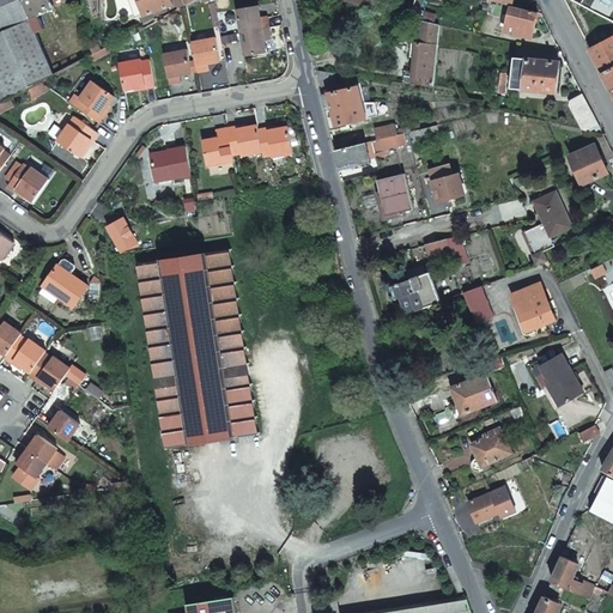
[(0,0),(0,102),(8,98),(29,87),(42,80),(53,74),(35,32),(43,29),(37,14),(53,8),(49,0),(0,0)]
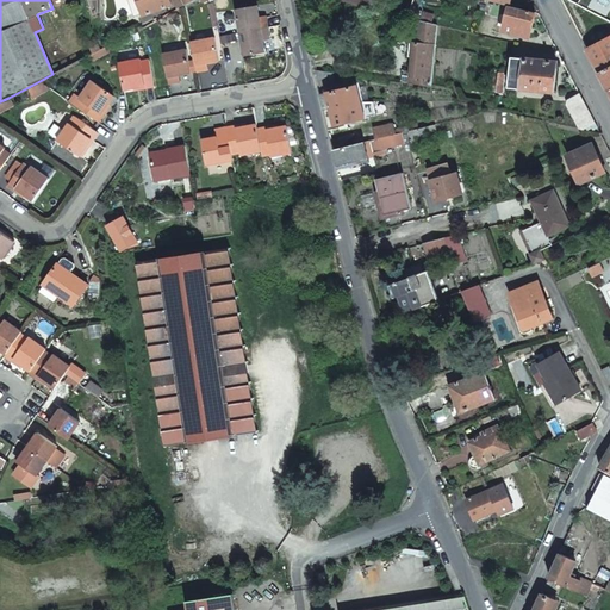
[(168,0),(126,0),(132,17),(142,13),(170,4),(168,0)]
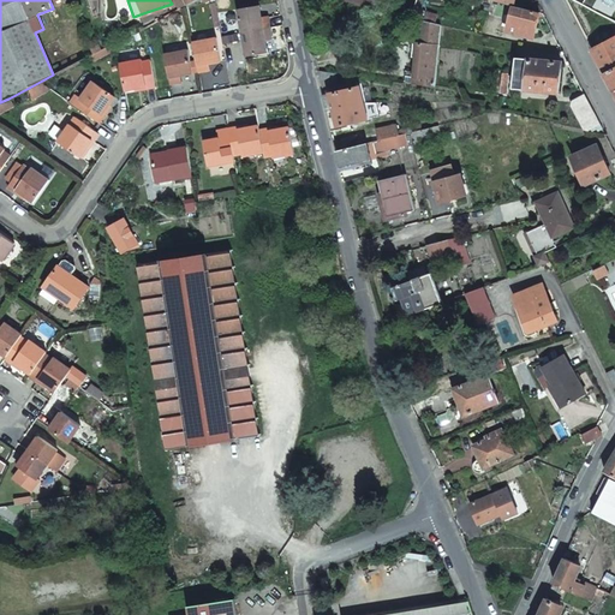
[(396,0),(394,10),(412,15),(415,0),(396,0)]
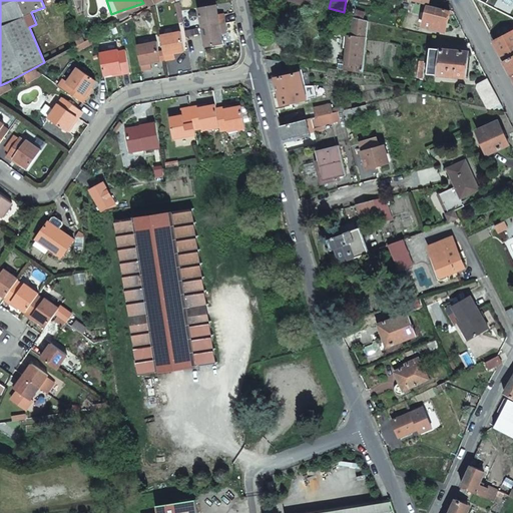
[(428,3),(422,24),(444,30),(450,9),(428,3)]
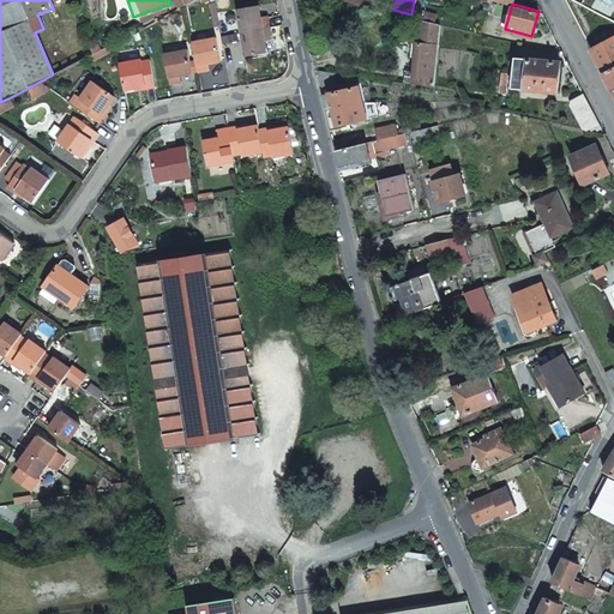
[(236,10),(240,34),(269,28),(268,19),(260,20),(260,18),(258,6),(236,10)]
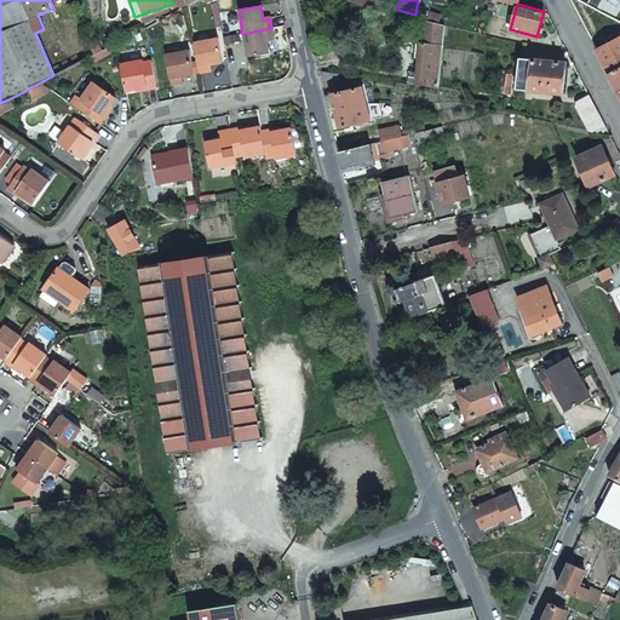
[(438,82),(443,22),(422,16),(420,38),(415,38),(413,52),(419,53),(418,68),(409,67),(408,79),(417,80),(438,82)]
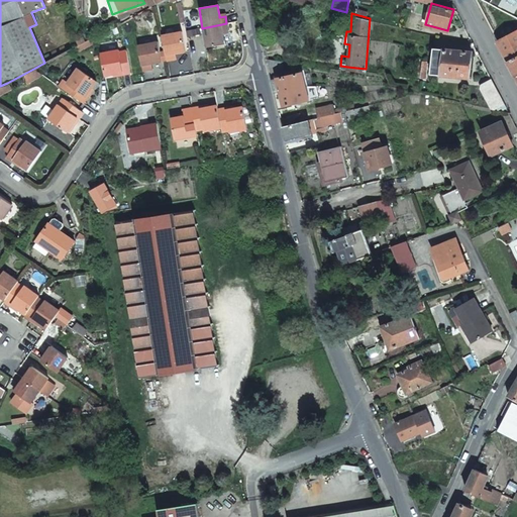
[(226,23),(202,28),(206,47),(224,44),(222,34),(222,31),(227,30),(226,23)]
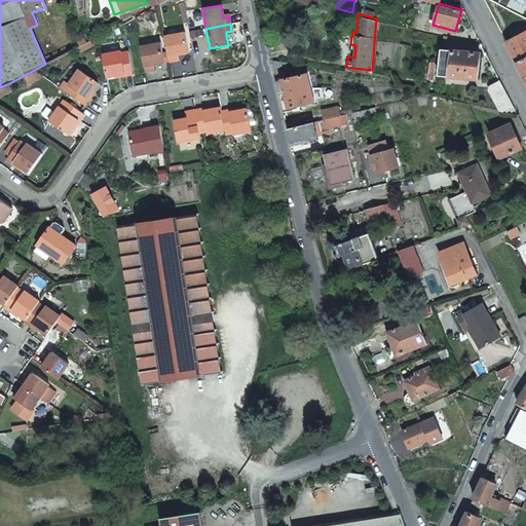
[(516,63),(525,58),(525,32),(505,42),(516,63)]
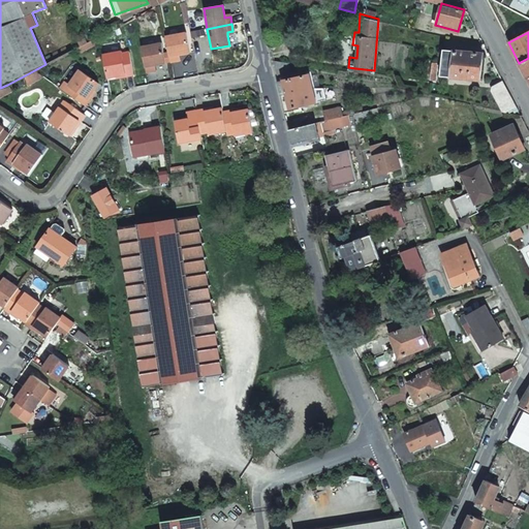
[(186,33),(165,36),(169,62),(180,60),(179,55),(183,54),(190,53),(186,33)]
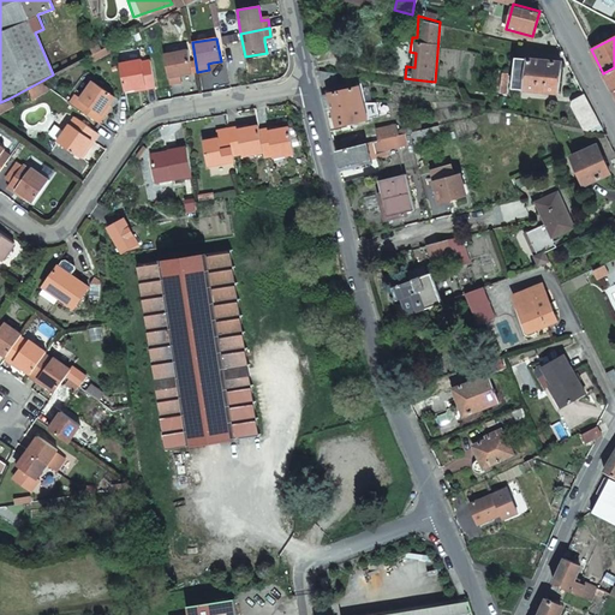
[(95,40),(88,42),(93,54),(100,51),(95,40)]
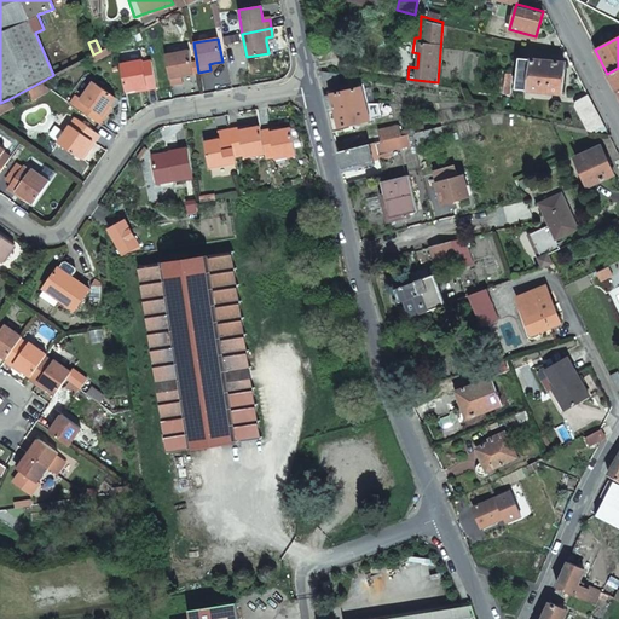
[(189,50),(166,55),(171,86),(183,82),(181,76),(184,76),(194,74),(189,50)]
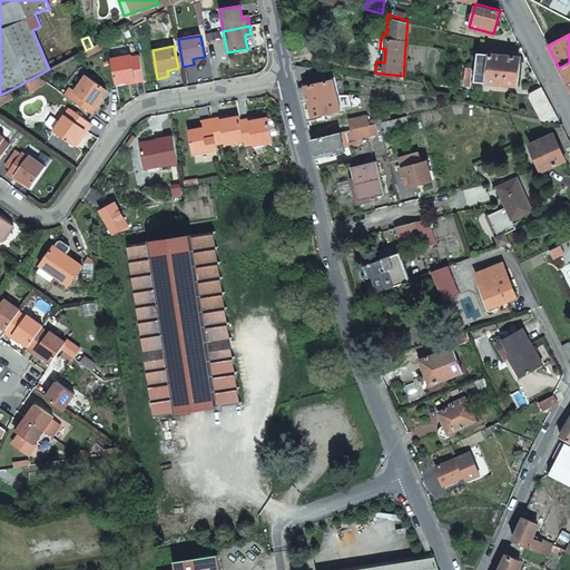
[(521,57),(480,51),(475,78),(517,85),(521,57)]
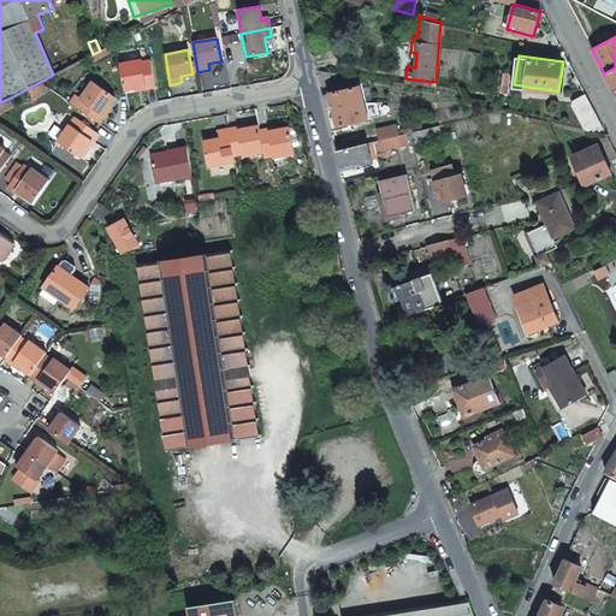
[(142,59),(120,63),(125,89),(146,86),(146,88),(155,87),(150,59),(142,60),(142,59)]
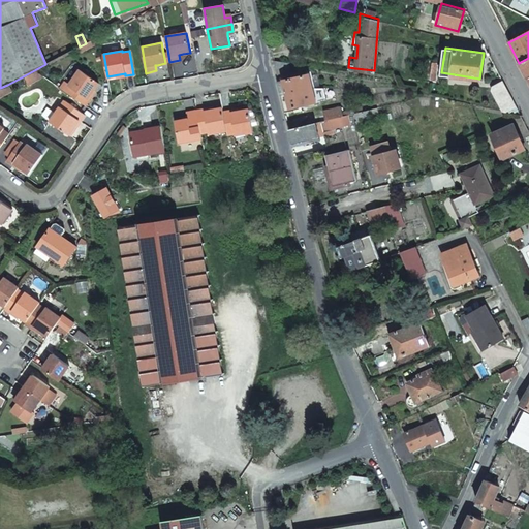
[(528,58),(519,63),(528,83),(528,58)]
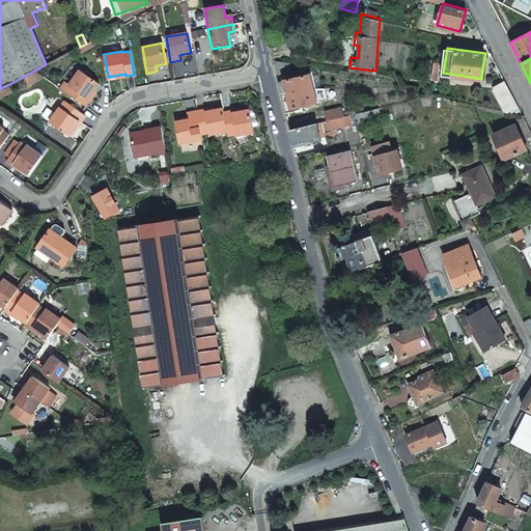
[(291,70),(289,61),(275,59),(278,74),(291,70)]
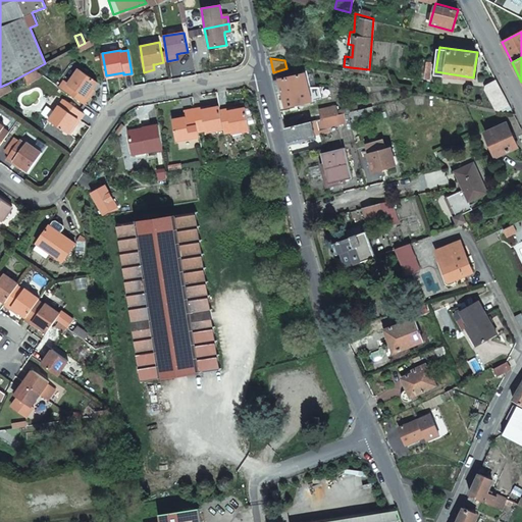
[(60,87),(85,103),(89,97),(88,96),(98,82),(79,67),(68,83),(65,80),(60,87)]
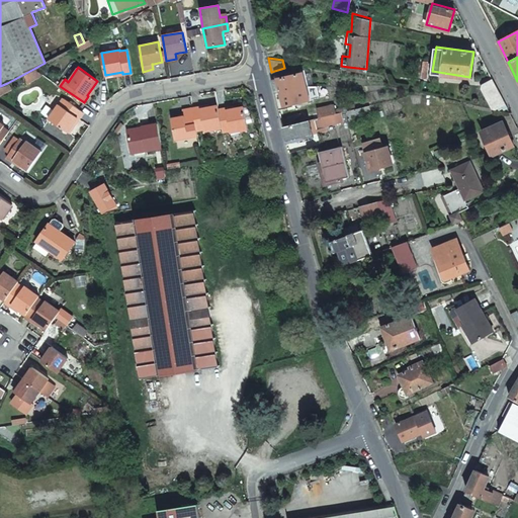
[(44,73),(35,68),(24,74),(27,82),(44,73)]
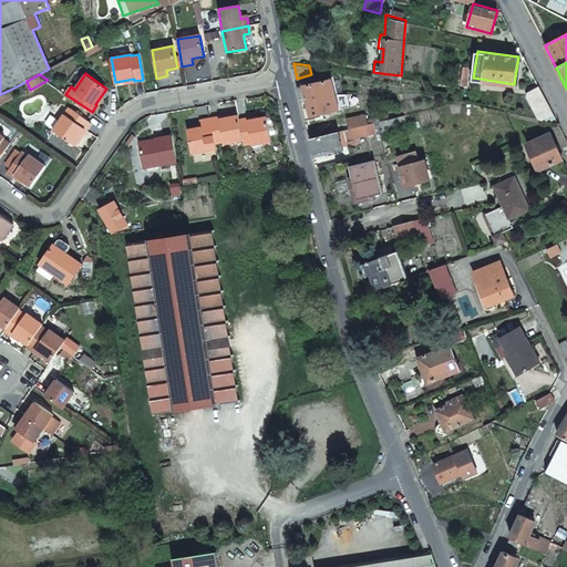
[(300,102),(334,93),(330,78),(297,86),(300,102)]
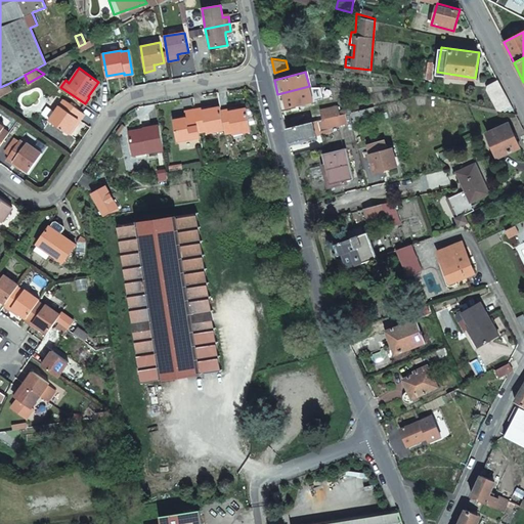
[(500,111),(511,105),(498,80),(488,84),(500,111)]
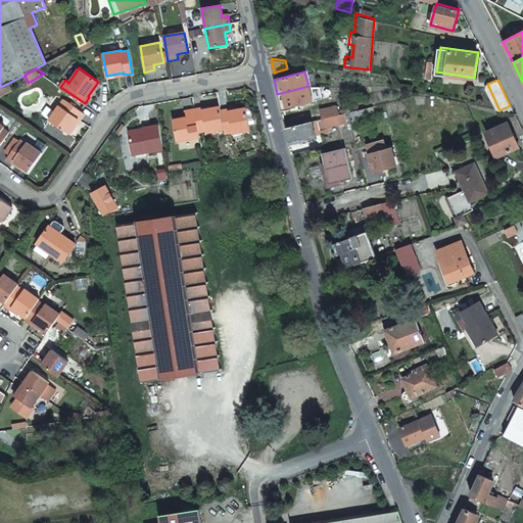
[(0,87),(0,89),(3,94),(10,90),(7,84),(0,87)]
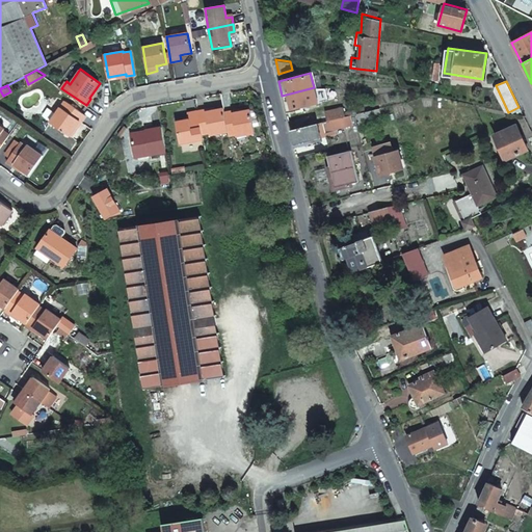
[(318,100),(314,87),(282,96),(286,110),(318,100)]
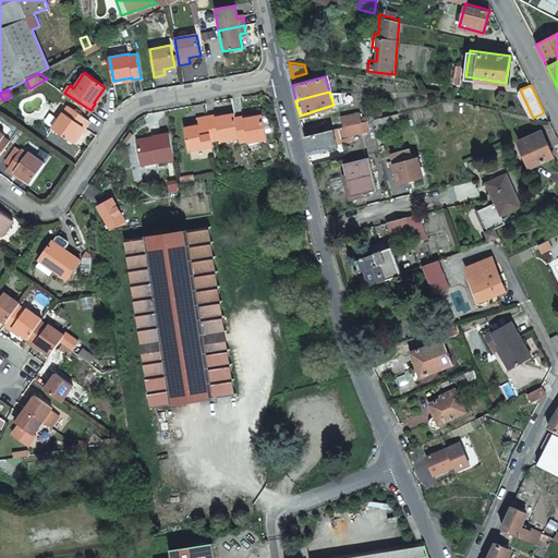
[(69,106),(58,121),(77,135),(83,126),(85,128),(89,120),(69,106)]
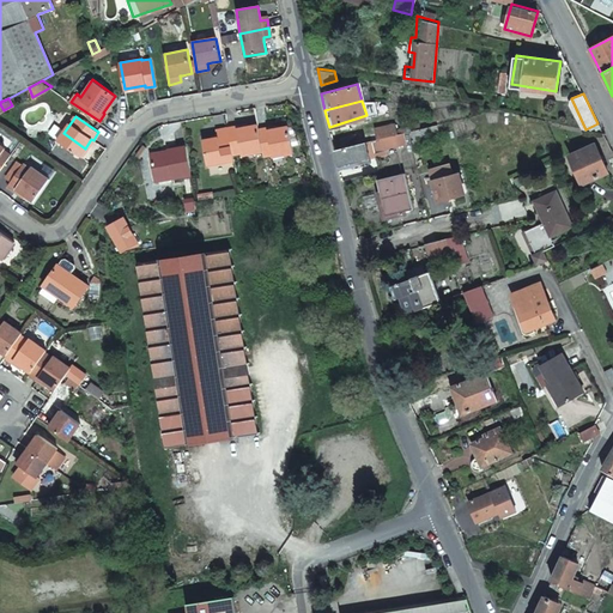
[(378,138),(394,134),(390,125),(375,128),(378,138)]
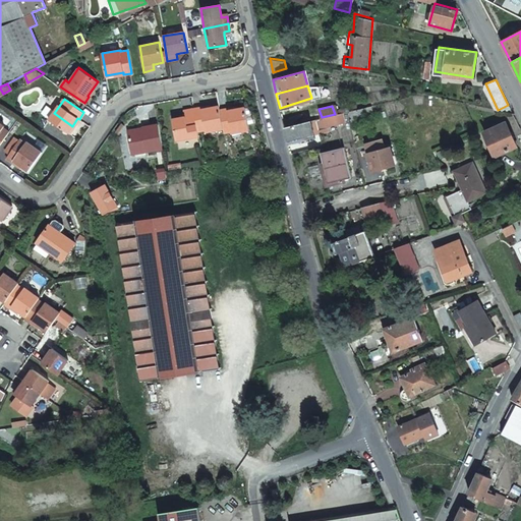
[(372,120),(368,106),(344,112),(345,115),(348,115),(349,120),(354,118),(355,124),(372,120)]
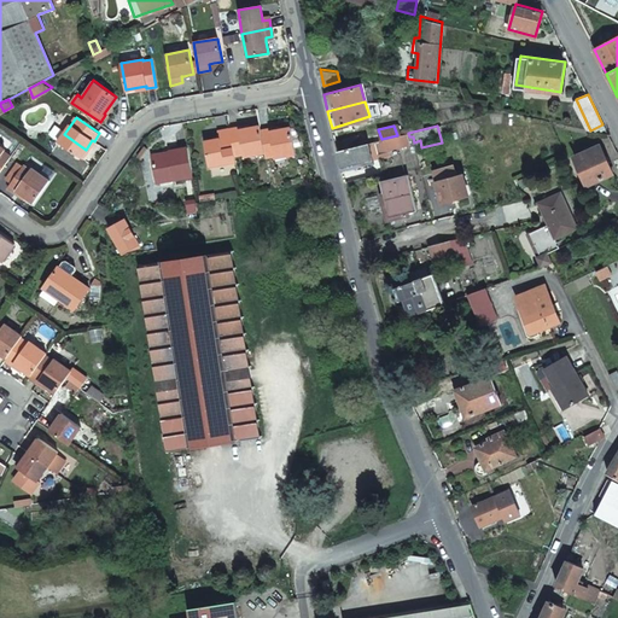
[(237,128),(229,129),(234,156),(242,155),(243,157),(263,153),(260,132),(258,127),(238,130),(237,128)]
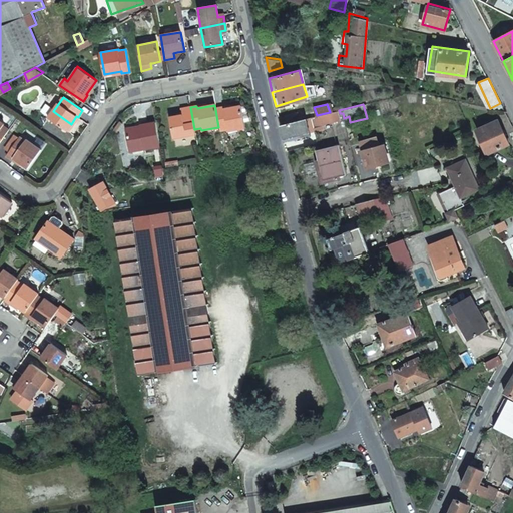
[(218,127),(219,131),(226,129),(227,132),(244,129),(243,123),(239,106),(223,109),(222,107),(215,109),(218,127)]
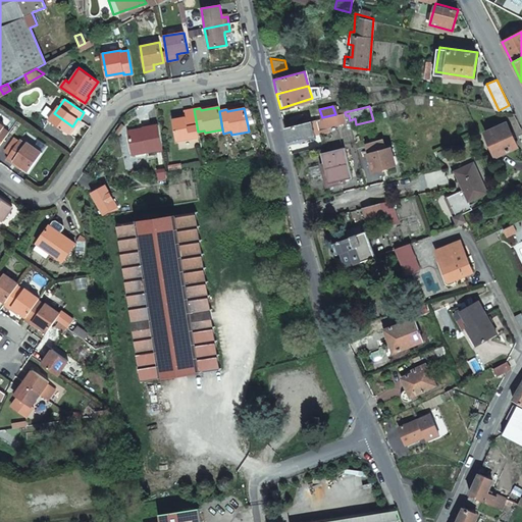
[(244,108),(248,125),(253,124),(250,108),(244,108)]
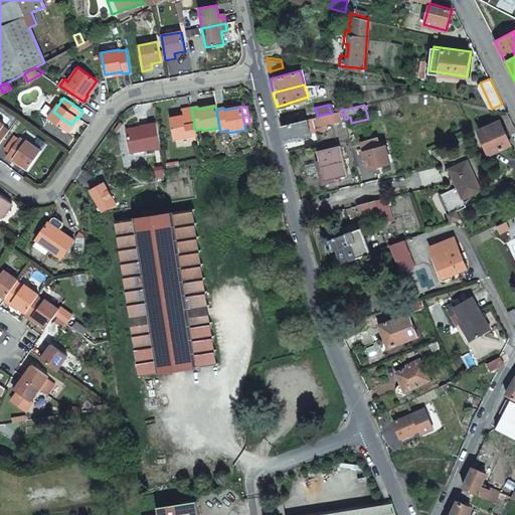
[(173,138),(195,134),(195,130),(191,108),(180,110),(181,116),(169,118),(173,138)]
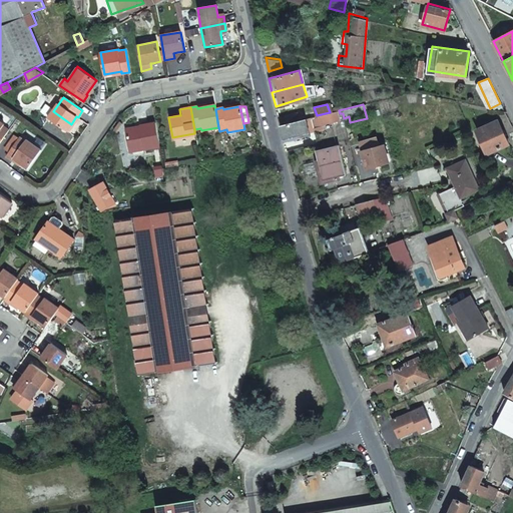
[(340,113),(339,110),(330,112),(317,115),(311,117),(313,128),(321,126),(320,123),(323,123),(323,124),(342,119),(340,113)]
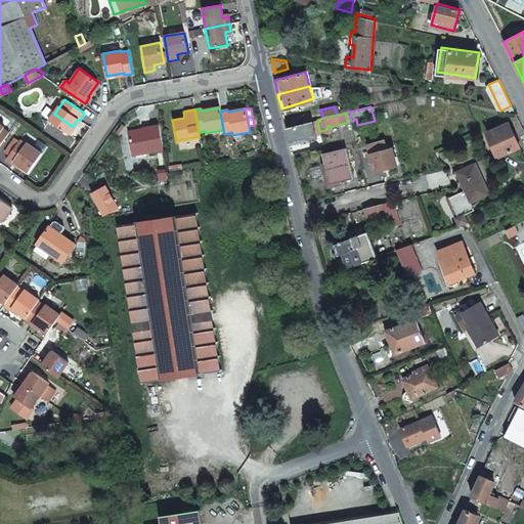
[(73,127),(54,114),(50,120),(69,133),(73,127)]
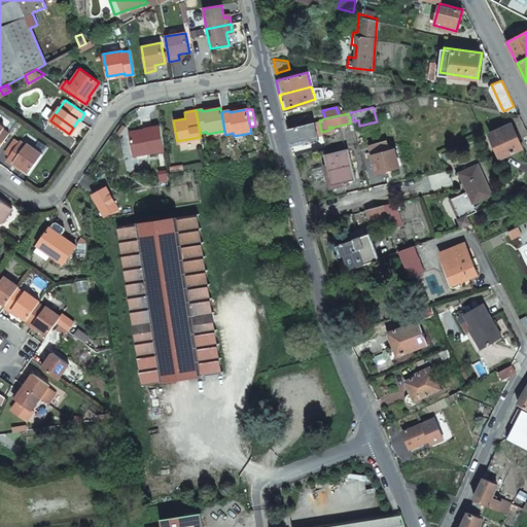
[(0,146),(10,133),(4,128),(5,126),(0,121),(0,146)]
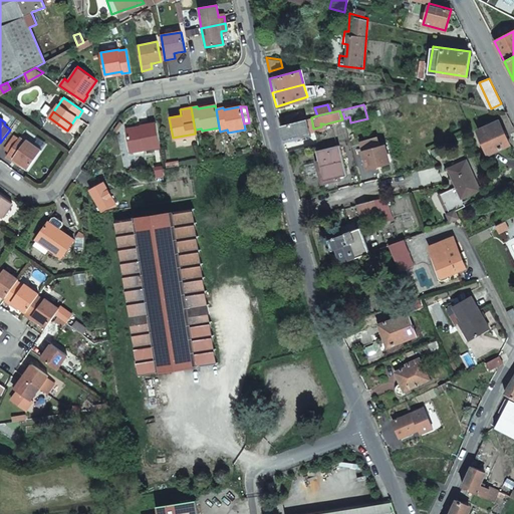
[(280,124),(284,138),(309,132),(306,118),(303,119),(299,120),(280,124)]
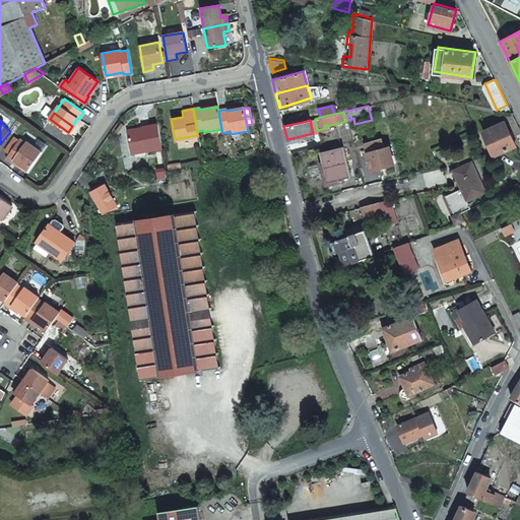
[(505,122),(482,131),(493,154),(515,145),(505,122)]
